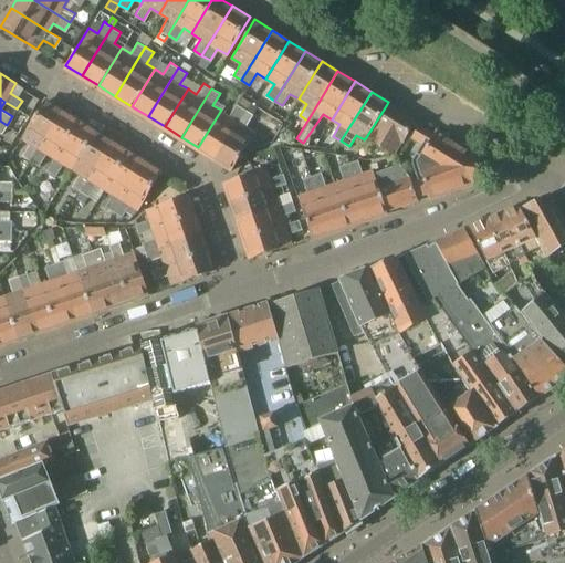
[(44,100),(21,137),(20,137),(29,143),(21,155),(30,160),(61,111),(44,100)]
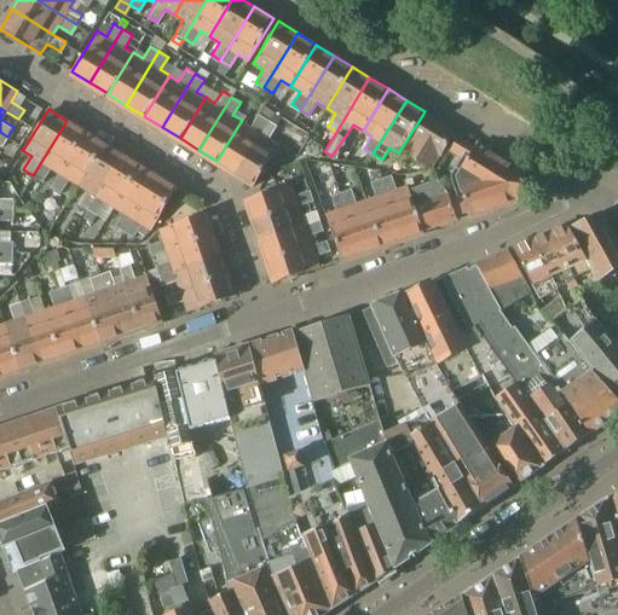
[(217,161),(234,172),(267,119),(258,112),(250,126),(242,120),(217,161)]
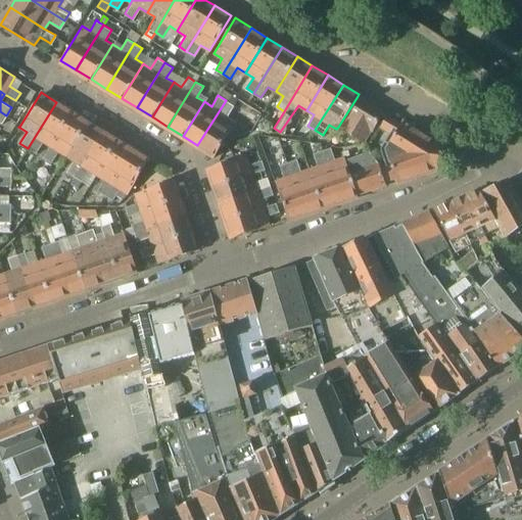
[(358,96),(338,127),(364,142),(383,111),(358,96)]
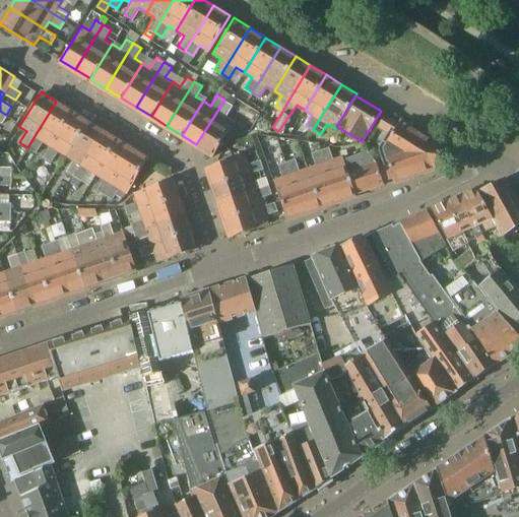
[(232,104),(224,100),(196,144),(212,154),(234,120),(225,115),(232,104)]
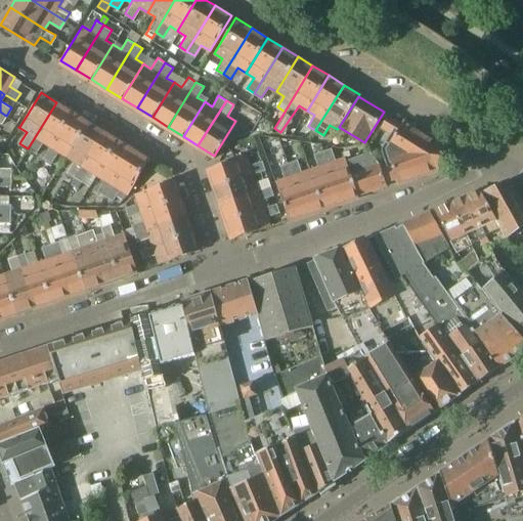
[(56,102),(28,148),(35,153),(42,141),(49,145),(50,146),(72,112),(56,102)]
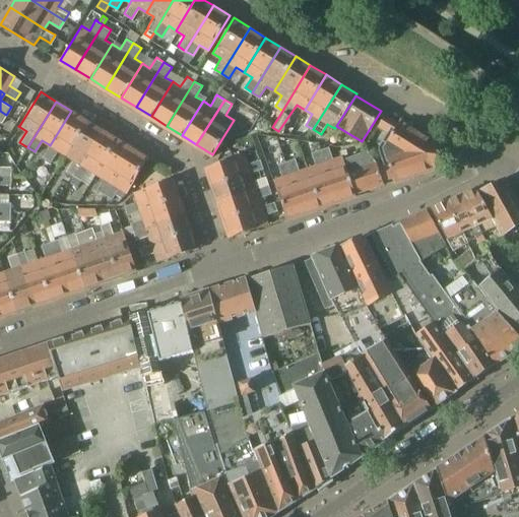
[(71,111),(50,145),(49,144),(42,155),(51,162),(58,149),(64,153),(85,119),(71,111)]
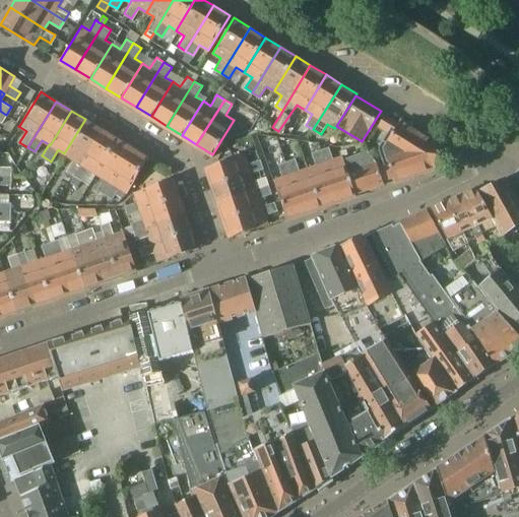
[(384,164),(388,177),(392,176),(393,180),(434,166),(437,142),(400,120),(399,122),(385,114),(378,125),(389,132),(379,149),(384,164)]
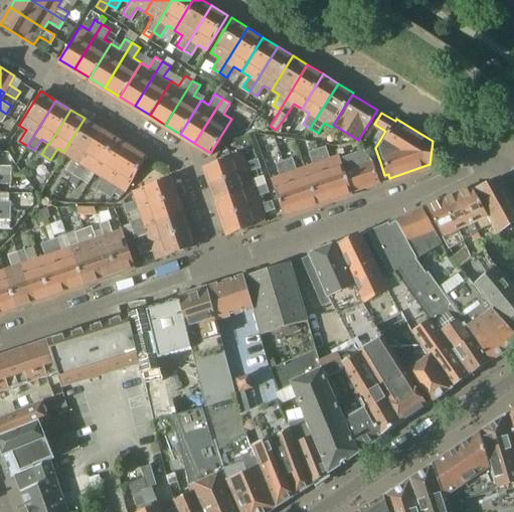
[(84,118),(63,152),(57,163),(71,173),(100,128),(84,118)]
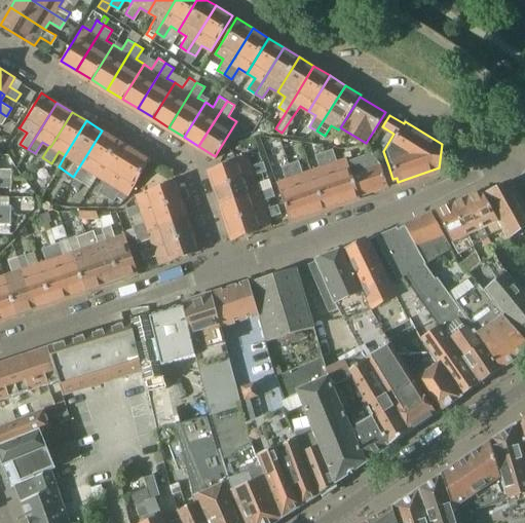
[(97,175),(117,140),(102,131),(73,177),(74,177),(70,184),(77,188),(81,182),(89,187),(97,175)]
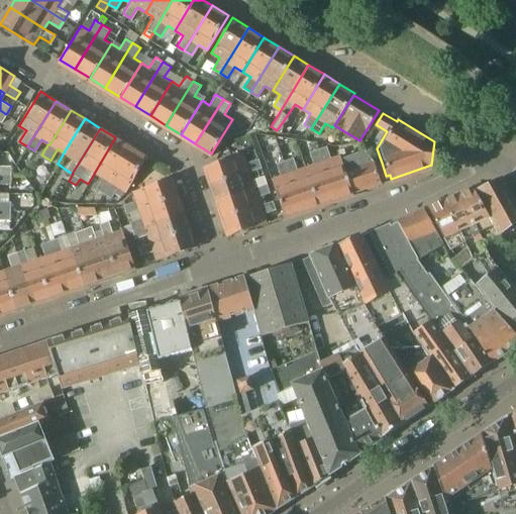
[(95,172),(102,177),(95,188),(103,193),(131,147),(115,137),(95,172)]
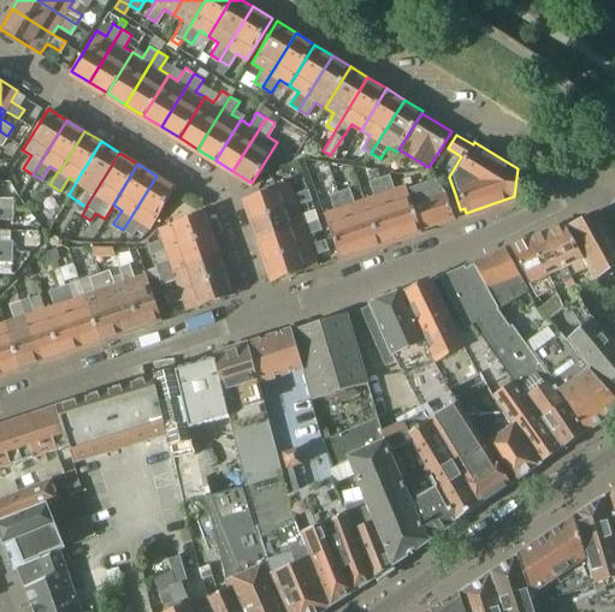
[(390,173),(379,177),(400,236),(420,229),(419,226),(407,188),(404,184),(394,188),(390,173)]
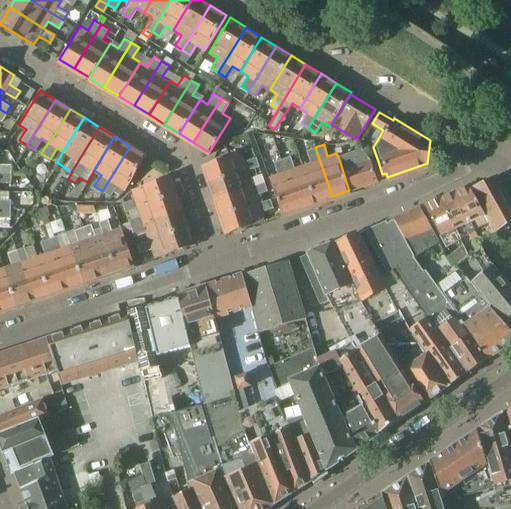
[(130,146),(102,191),(110,195),(116,184),(125,189),(146,155),(130,146)]
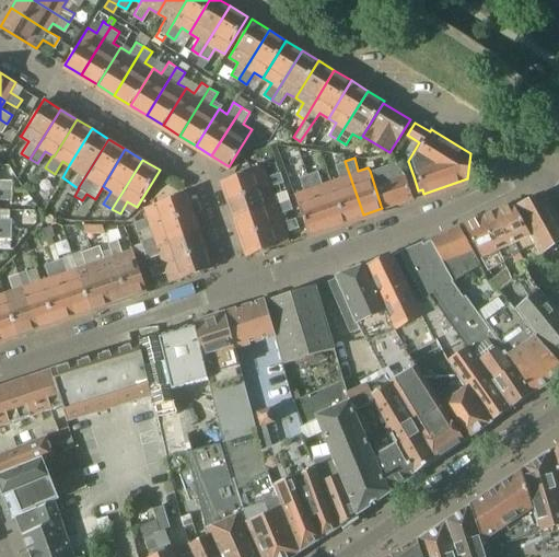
[(346,220),(363,215),(345,161),(336,163),(340,176),(332,180),(346,220)]
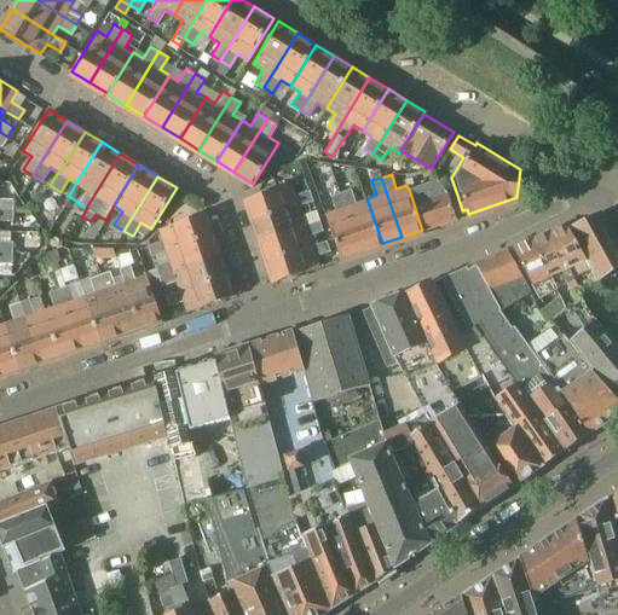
[(435,179),(409,189),(421,227),(455,215),(455,213),(462,210),(457,195),(449,197),(448,192),(435,179)]
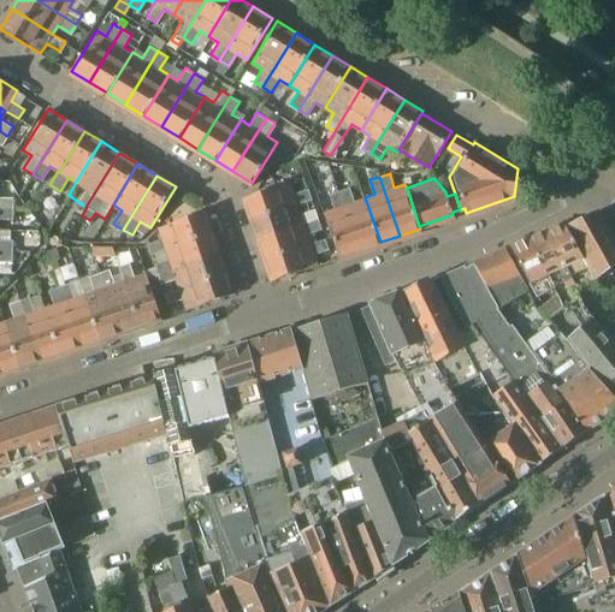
[(289,182),(259,192),(246,197),(253,218),(297,203),(311,198),(307,188),(293,192),(289,182)]
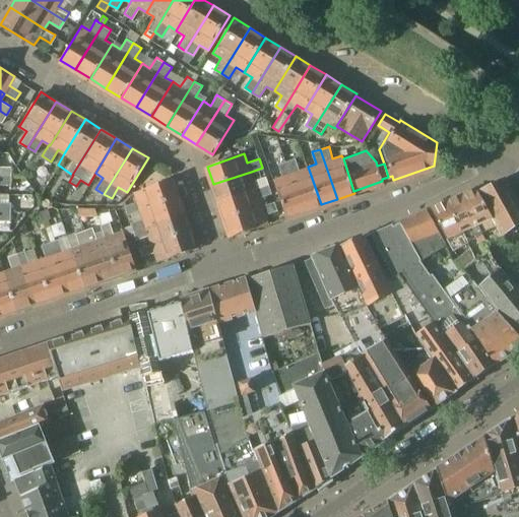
[(304,210),(321,204),(308,167),(300,170),(296,157),(286,160),(304,210)]
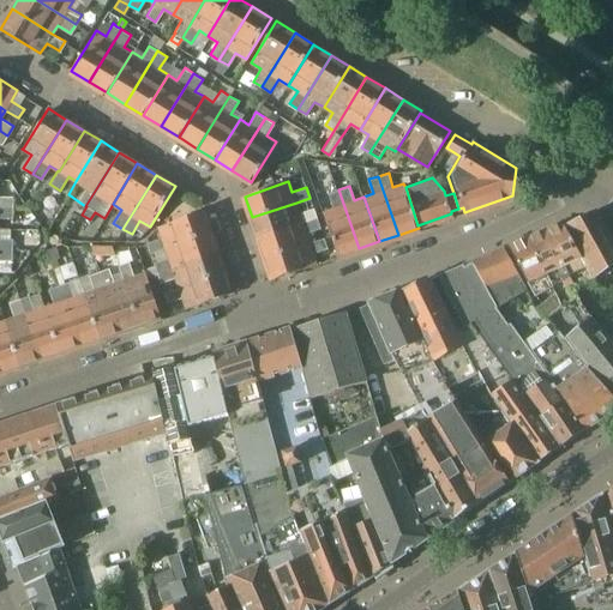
[(337,255),(359,248),(338,189),(329,193),(334,206),(323,211),(337,255)]
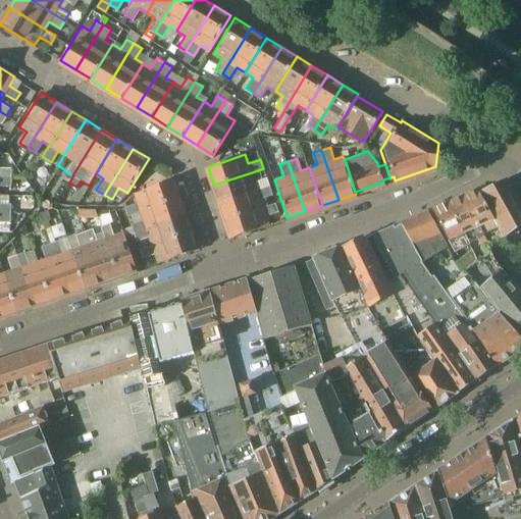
[(0,174),(10,175),(10,166),(0,165),(0,174)]
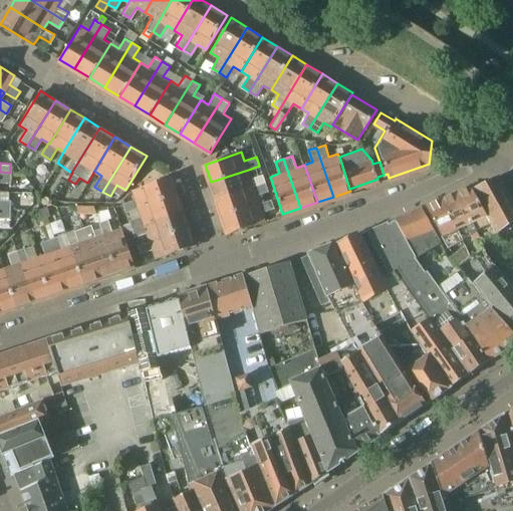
[(250,178),(248,170),(211,182),(217,199),(265,183),(262,174),(250,178)]
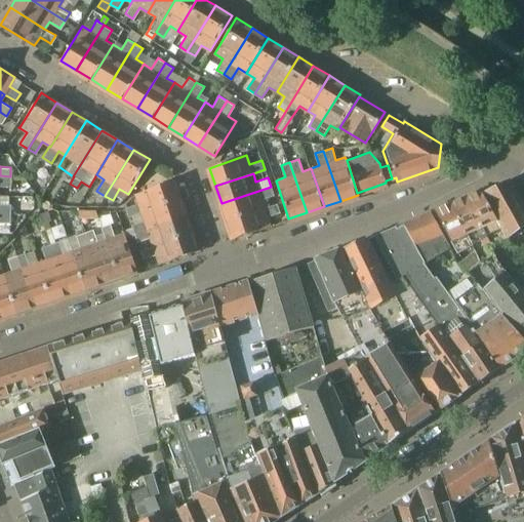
[(0,194),(8,194),(8,195),(9,195),(9,186),(10,186),(10,176),(0,175),(0,194)]
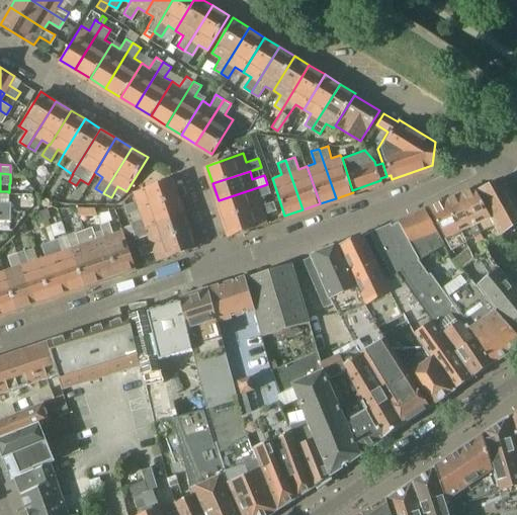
[(515,223),(516,221),(516,201),(503,176),(476,189),(494,224),(493,224),(499,235),(515,223)]
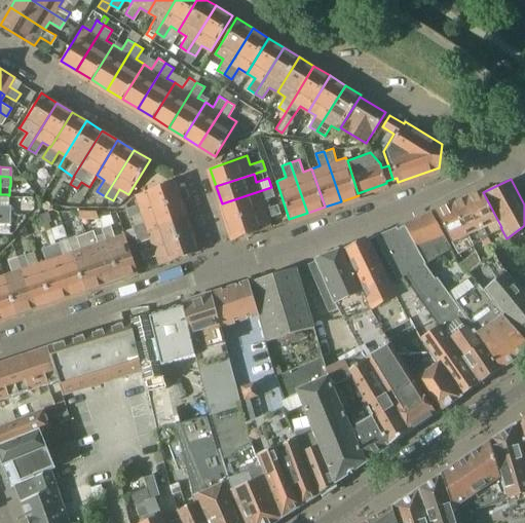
[(129,217),(141,213),(181,199),(174,180),(135,193),(138,203),(126,208),(129,217)]
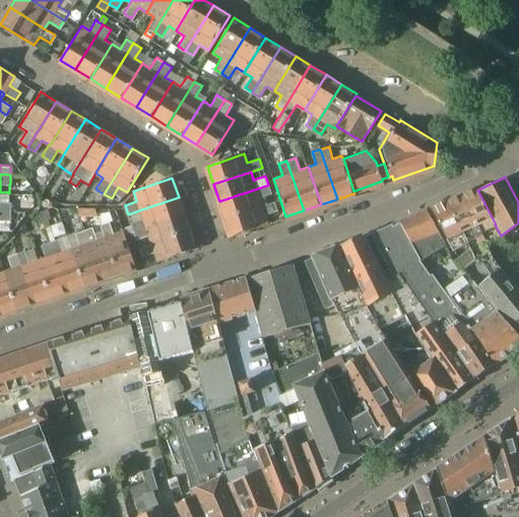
[(268,185),(219,201),(224,217),(262,205),(259,197),(271,193),(268,185)]
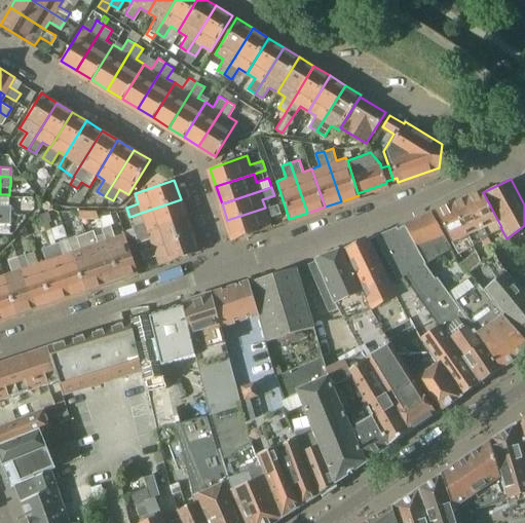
[(481,189),(465,195),(487,234),(500,227),(501,227),(483,192),(481,189)]
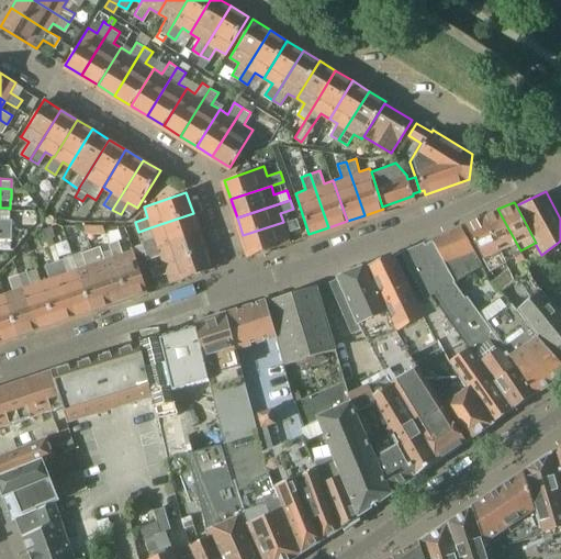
[(0,226),(11,227),(11,217),(8,217),(9,209),(9,208),(0,208),(0,226)]
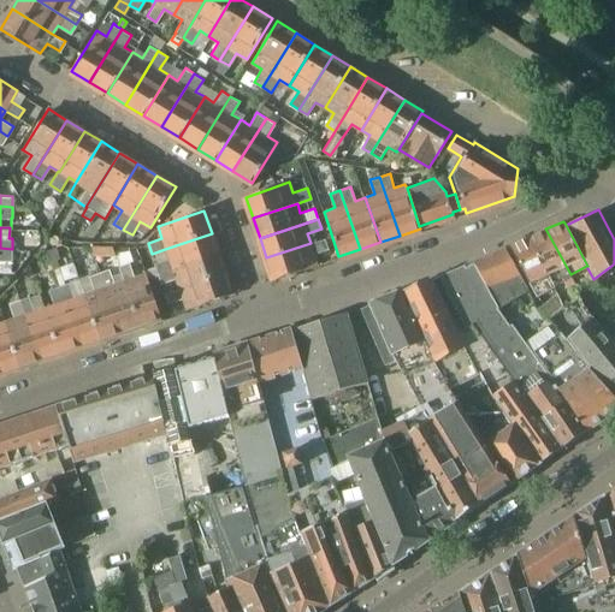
[(574,283),(569,274),(571,274),(545,229),(527,237),(555,284),(562,280),(567,287),(574,283)]
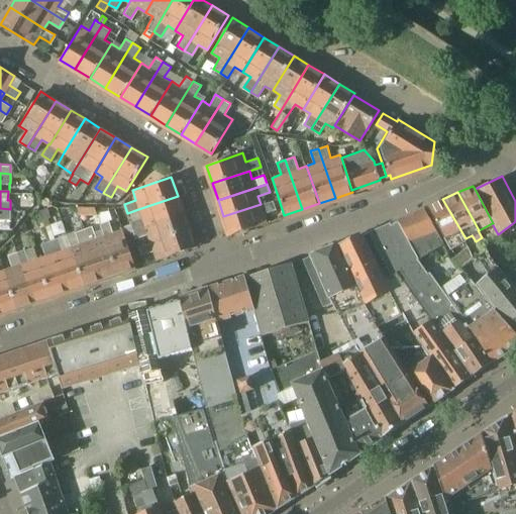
[(129,221),(132,229),(183,212),(178,196),(138,209),(141,217),(129,221)]
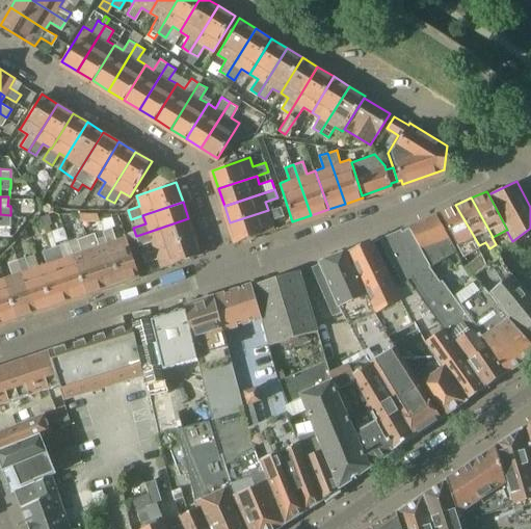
[(461,254),(479,245),(455,205),(440,212),(451,233),(461,254)]
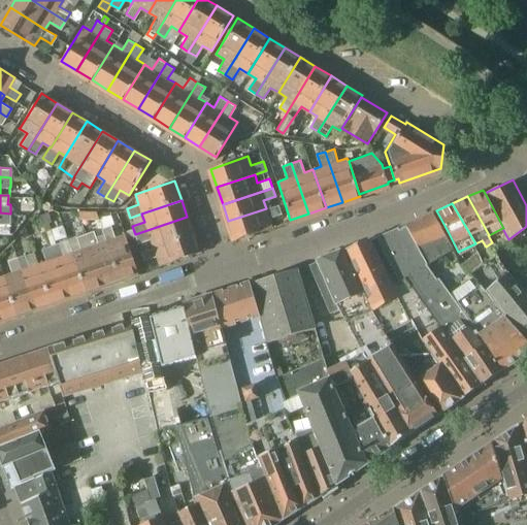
[(277,204),(266,208),(228,221),(234,238),(271,226),(268,217),(281,212),(277,204)]
